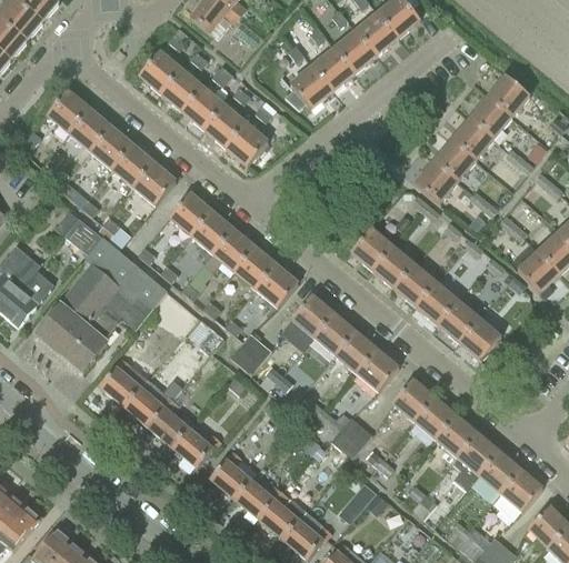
[(0,9),(0,19),(27,41),(43,22),(18,0),(8,0),(0,9)]
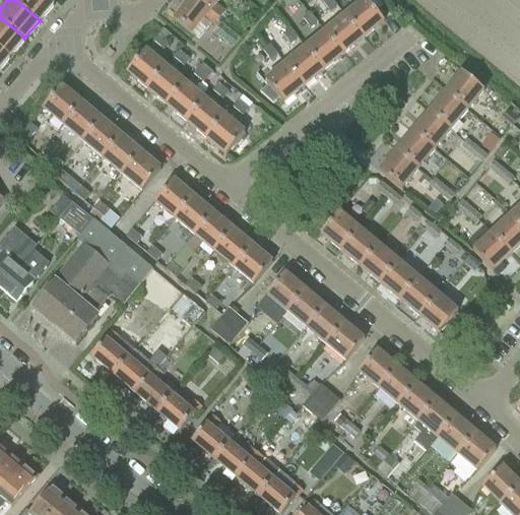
[(16,0),(40,20),(54,3),(51,0),(16,0)]
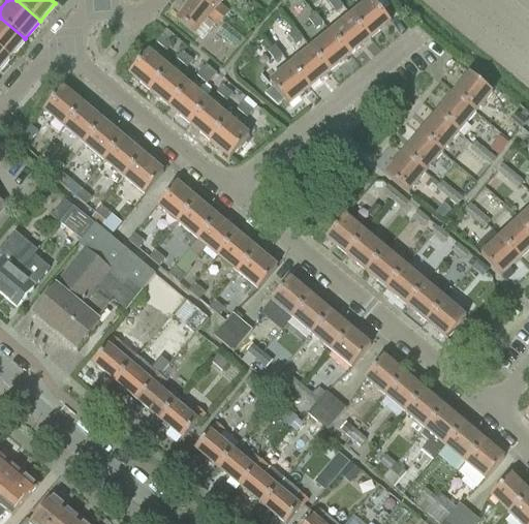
[(223,16),(204,0),(190,0),(178,17),(203,36),(214,21),(217,24),(223,16)]
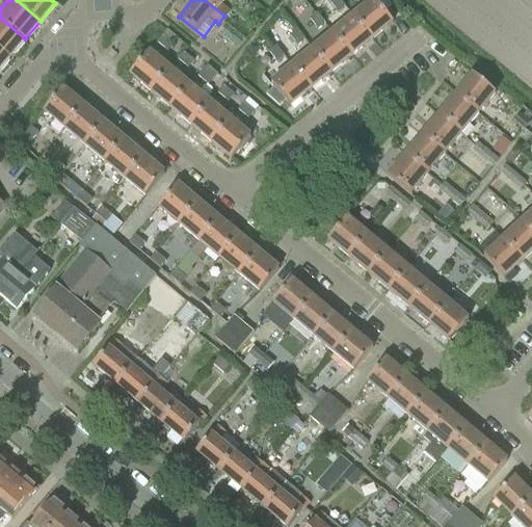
[(205,0),(224,16),(230,8),(220,1),(221,0),(205,0)]
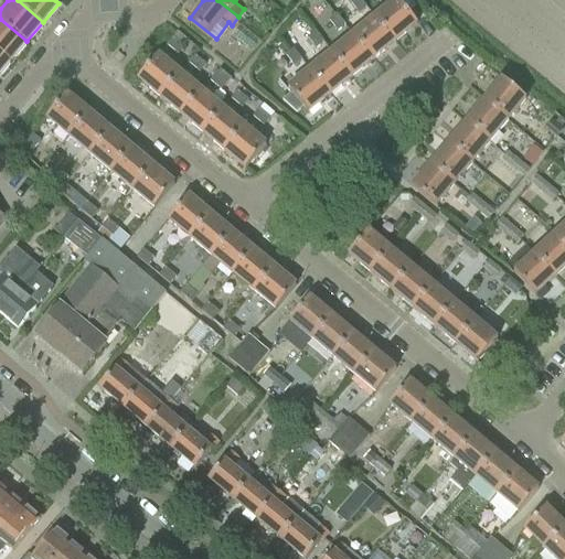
[(365,3),(362,0),(348,0),(358,11),(365,3)]
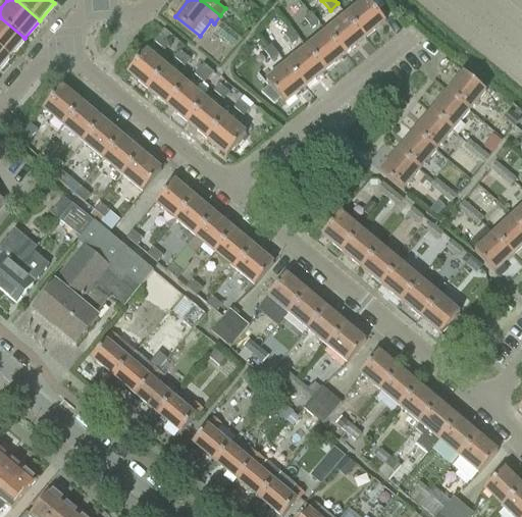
[(359,0),(345,11),(365,37),(385,19),(369,0),(359,0)]
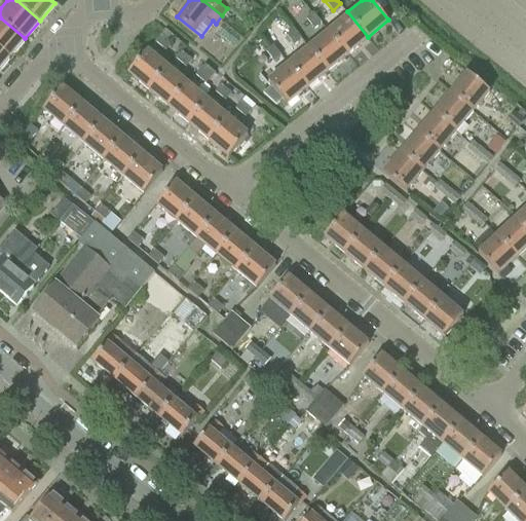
[(311,10),(305,16),(314,26),(321,20),(311,10)]
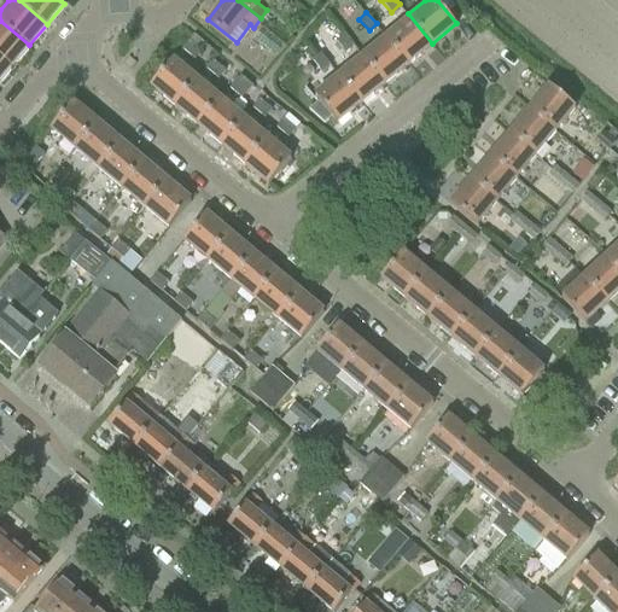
[(408,13),(385,33),(409,62),(432,44),(408,13)]
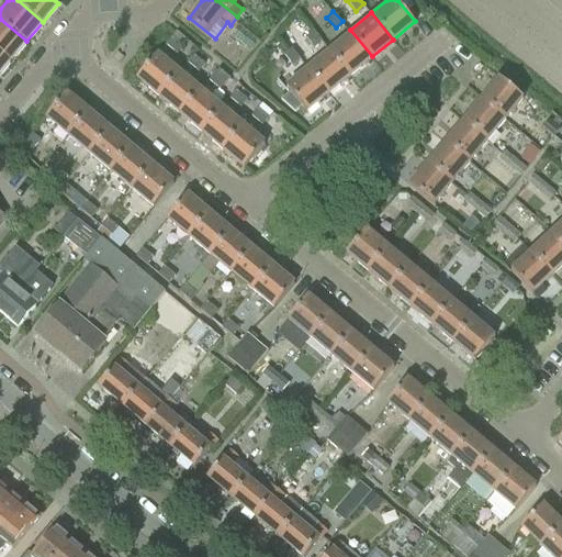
[(0,52),(10,60),(26,41),(0,19),(0,52)]
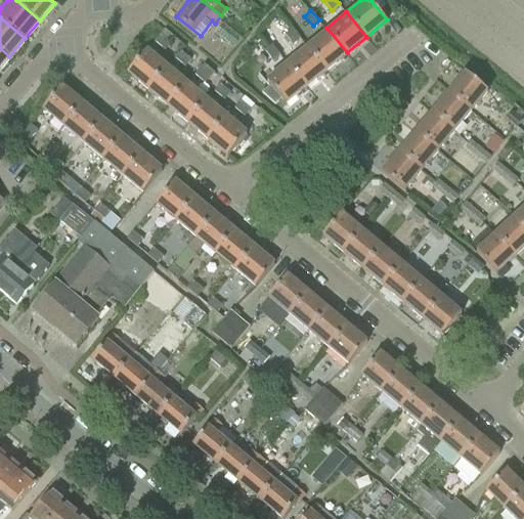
[(232,44),(239,35),(221,19),(214,29),(232,44)]
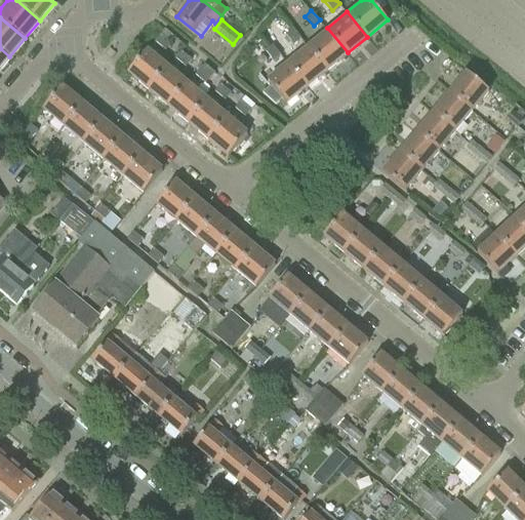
[(292,26),(285,32),(293,42),(300,36),(292,26)]
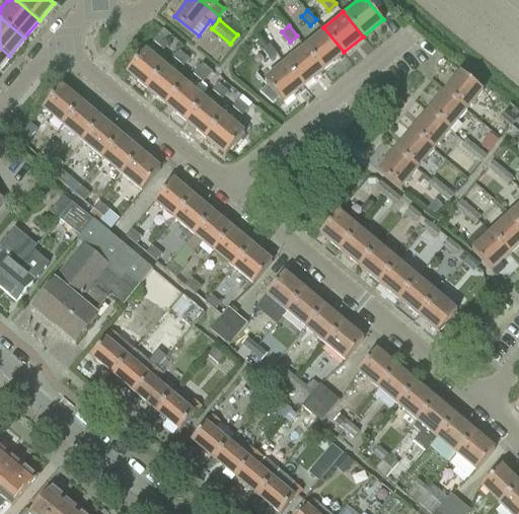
[(323,27),(304,44),(324,68),(344,52),(323,27)]
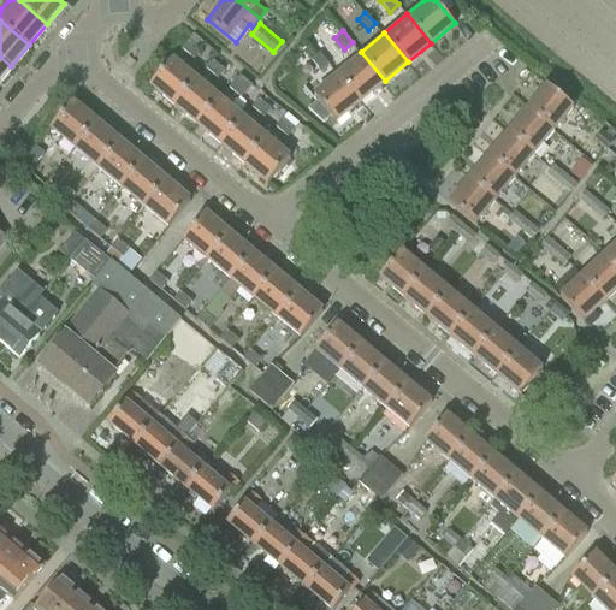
[(195,54),(201,47),(189,37),(182,45),(195,54)]
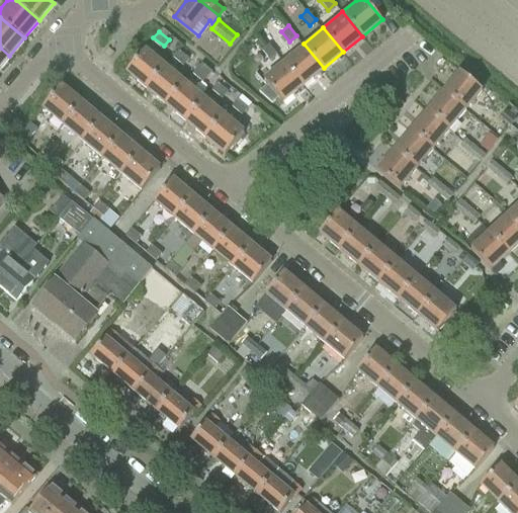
[(269,41),(261,49),(268,58),(277,51),(269,41)]
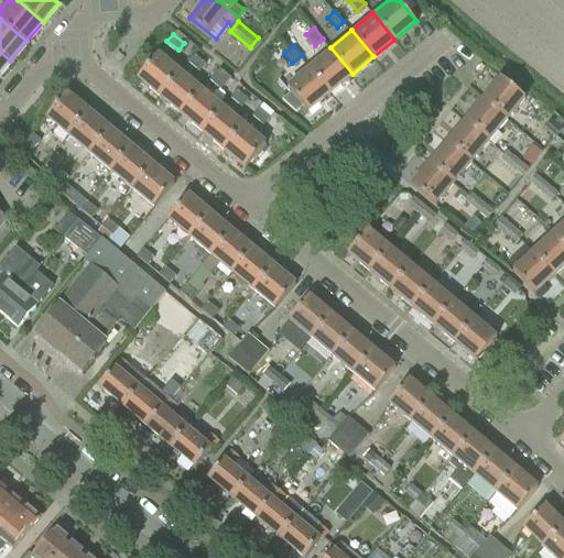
[(322,54),(308,64),(331,91),(353,74),(331,47),(322,54)]
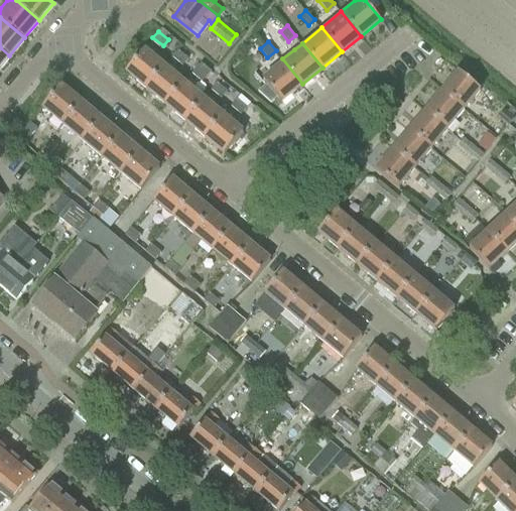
[(0,66),(9,55),(0,47),(0,66)]
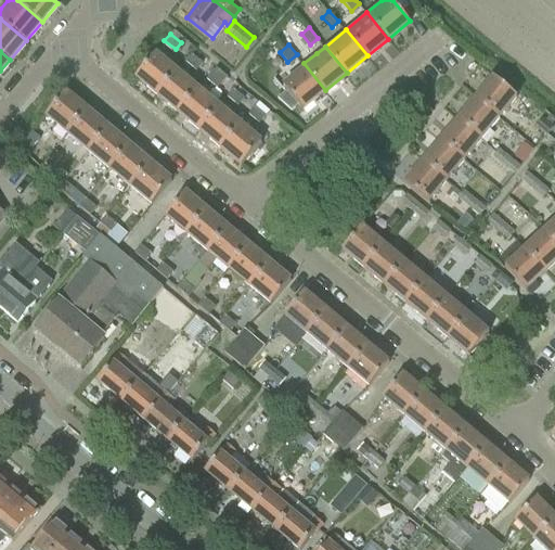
[(157,92),(177,68),(155,51),(136,75),(157,92)]
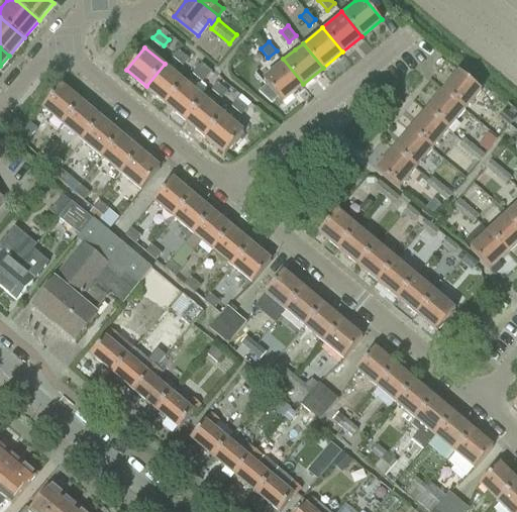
[(183,64),(189,57),(179,47),(173,55),(183,64)]
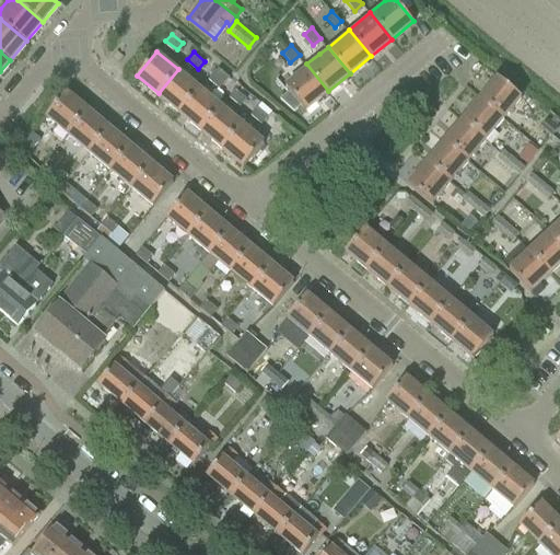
[(289,88),(279,95),(293,107),(301,102),(306,110),(328,91),(306,64),(284,82),(289,88)]
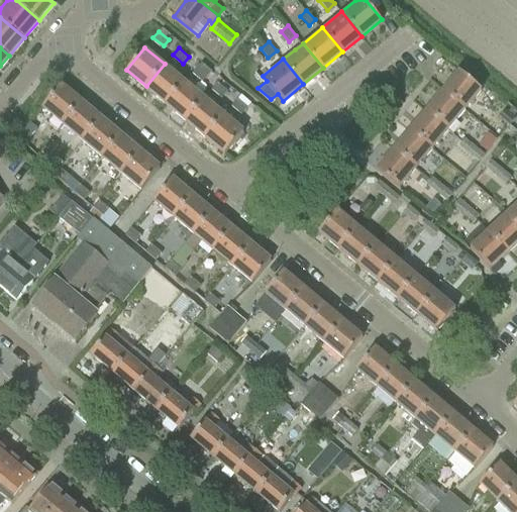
[(202,80),(211,69),(201,61),(192,71),(202,80)]
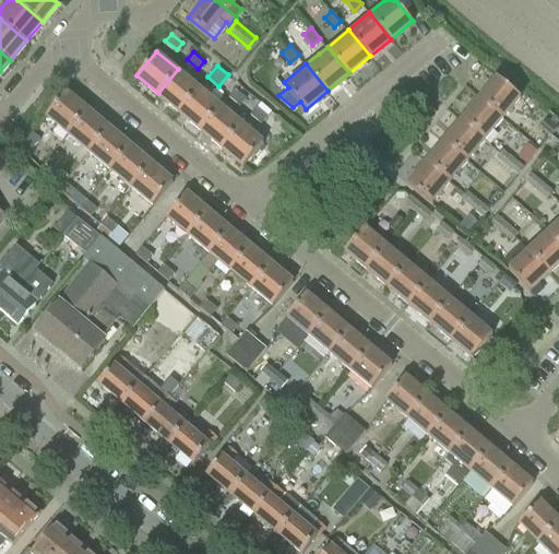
[(178,69),(158,93),(179,110),(199,86),(178,69)]
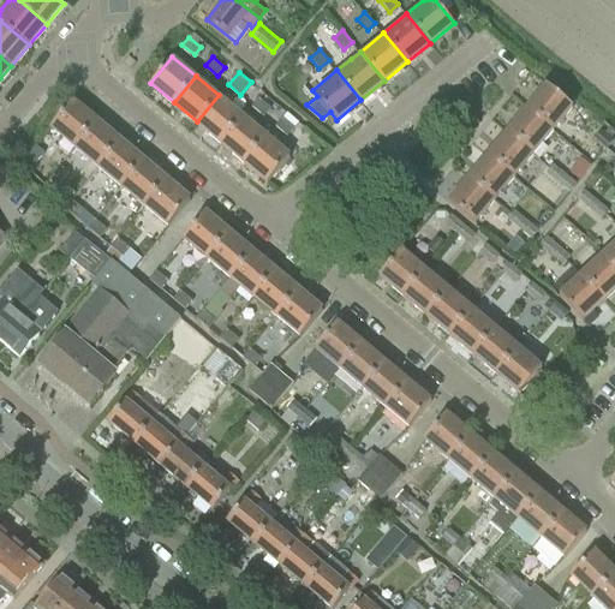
[(527,106),(553,129),(573,105),(547,83),(527,106)]
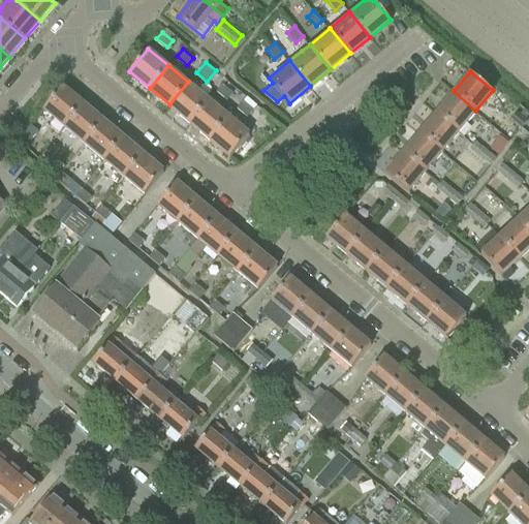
[(188,82),(169,104),(190,121),(209,98),(188,82)]
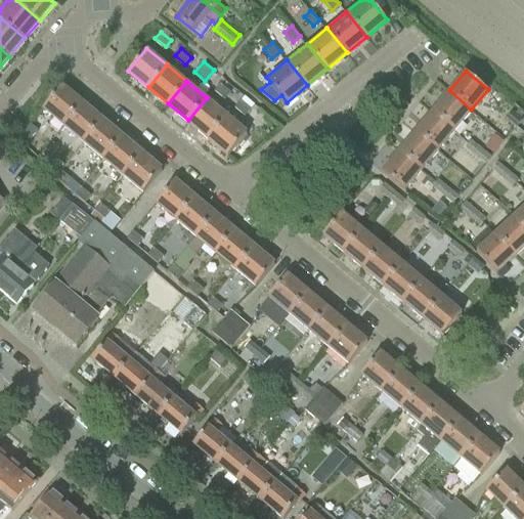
[(224,97),(230,90),(220,82),(214,89),(224,97)]
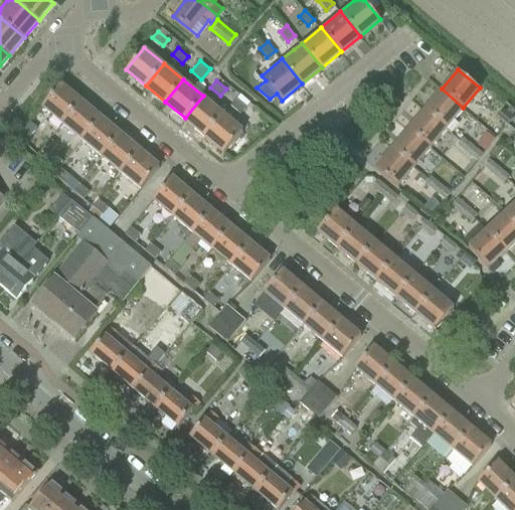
[(62,121),(80,100),(60,82),(42,105),(62,121)]
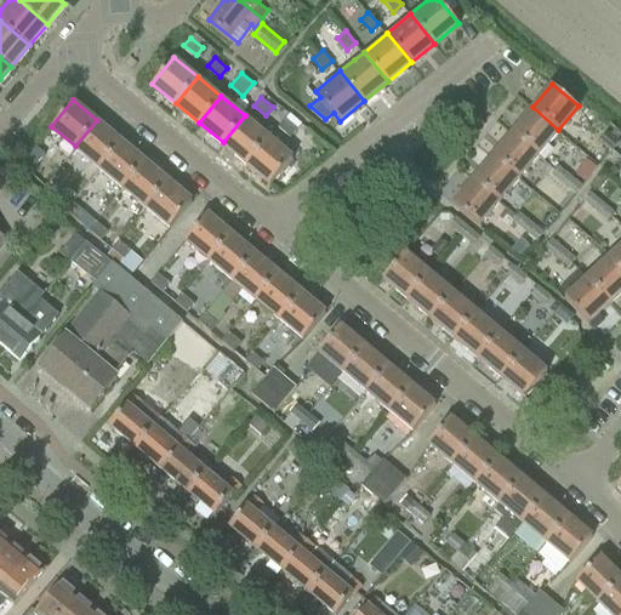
[(513,130),(539,153),(558,130),(533,107),(513,130)]
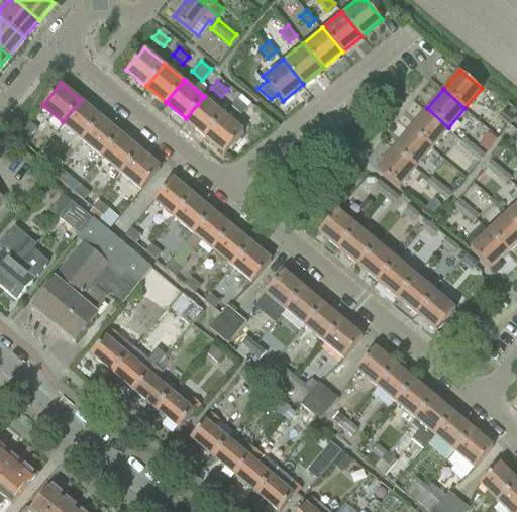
[(204,96),(186,118),(205,134),(223,112),(204,96)]
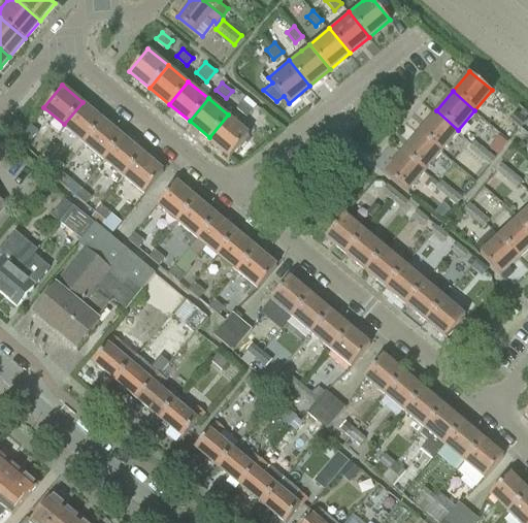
[(246,115),(253,107),(242,99),(236,106),(246,115)]
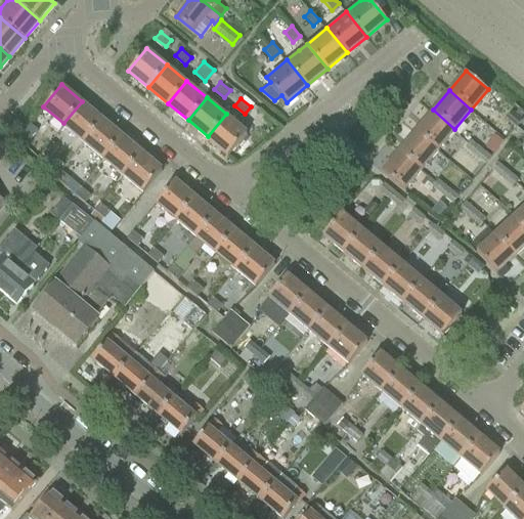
[(84,139),(102,118),(82,101),(63,123),(84,139)]
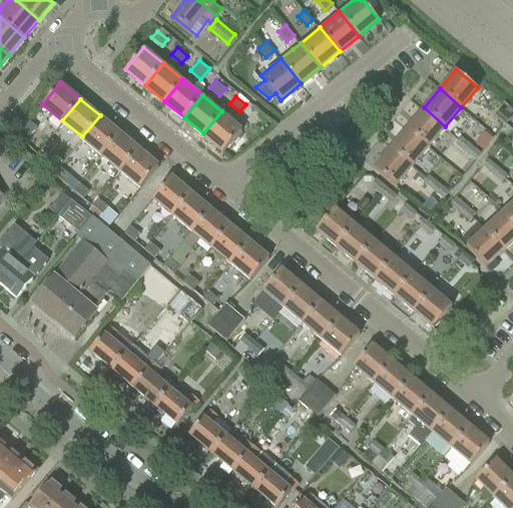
[(494,112),(504,122),(510,115),(500,106),(494,112)]
